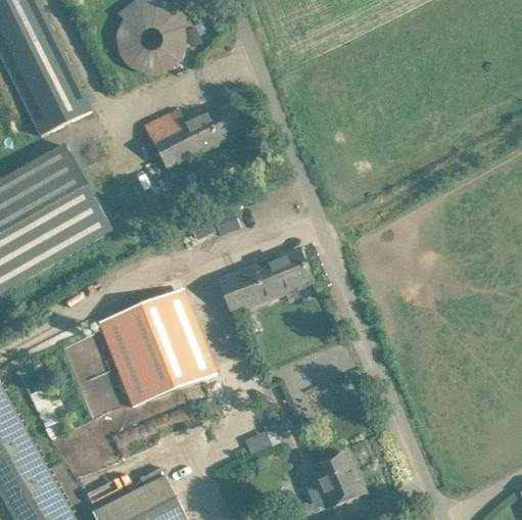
[(0,0),(0,55),(39,135),(45,132),(92,106),(39,0),(0,0)]
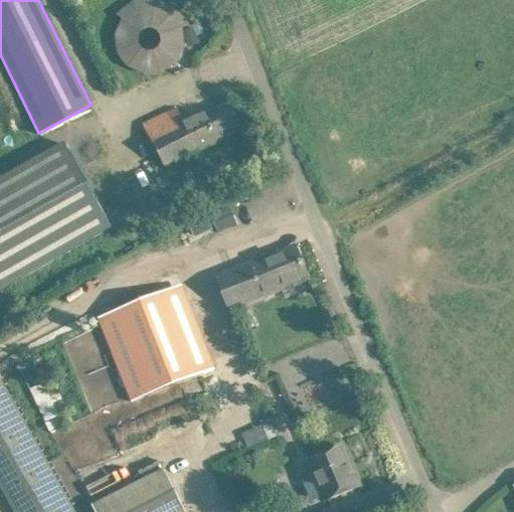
[(191,25),(180,30),(186,45),(197,40),(191,25)]
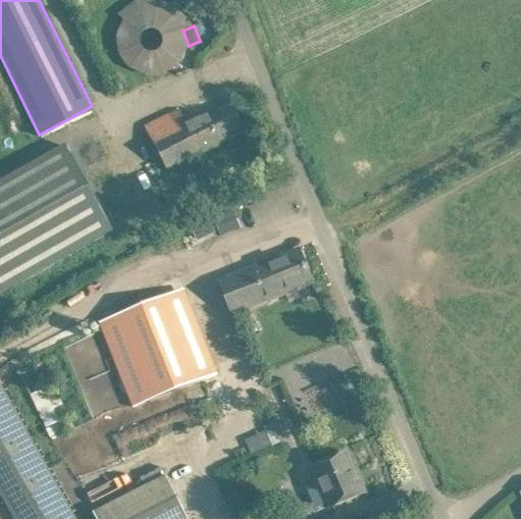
[(144,123),(163,166),(226,139),(245,131),(231,101),(186,123),(178,108),(160,116),(144,123)]
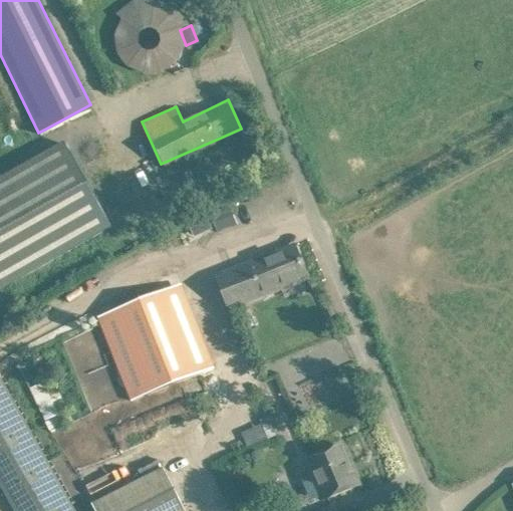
[(0,286),(109,225),(61,141),(0,176),(0,286)]
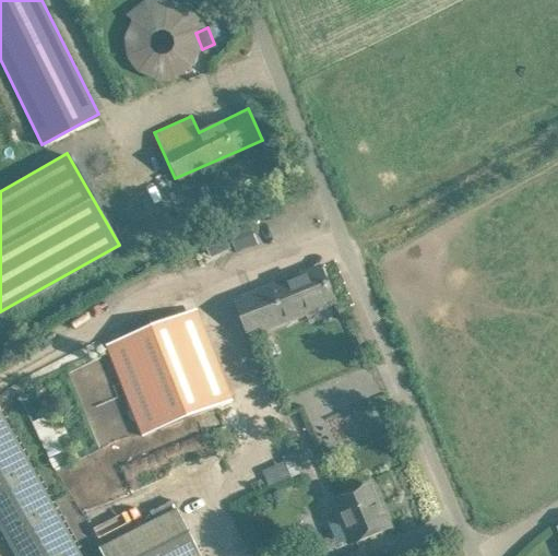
[(248,223),(227,231),(236,251),(256,244),(248,223)]
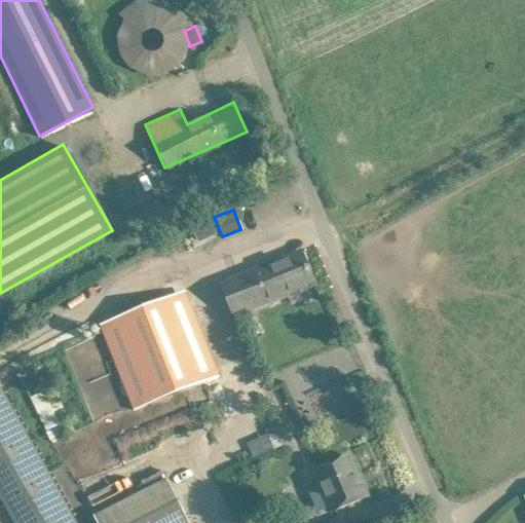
[(300,249),(220,282),(233,315),(313,284),(300,249)]
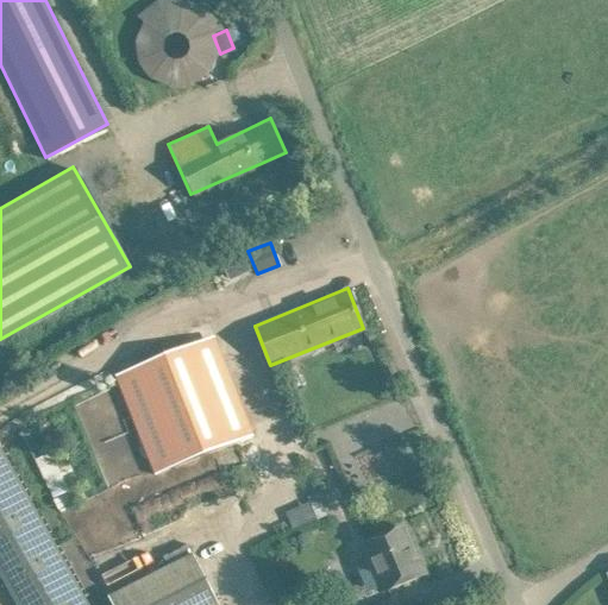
[(213,334),(114,373),(154,473),(254,434),(213,334)]
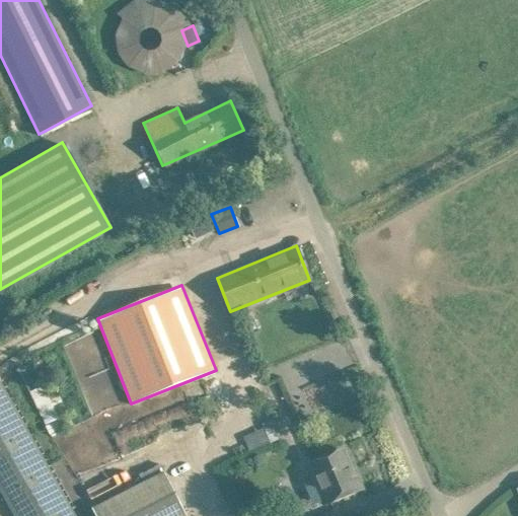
[(0,491),(14,515),(75,515),(0,381),(0,491)]
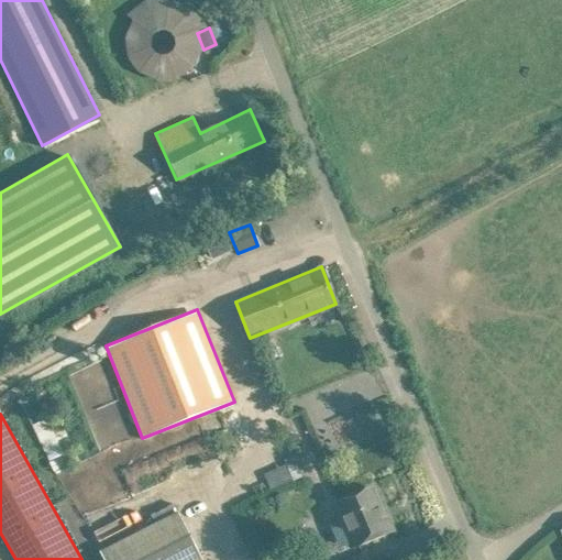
[(337,502),(355,546),(373,538),(393,529),(387,515),(384,517),(372,486),(351,495),(337,502)]
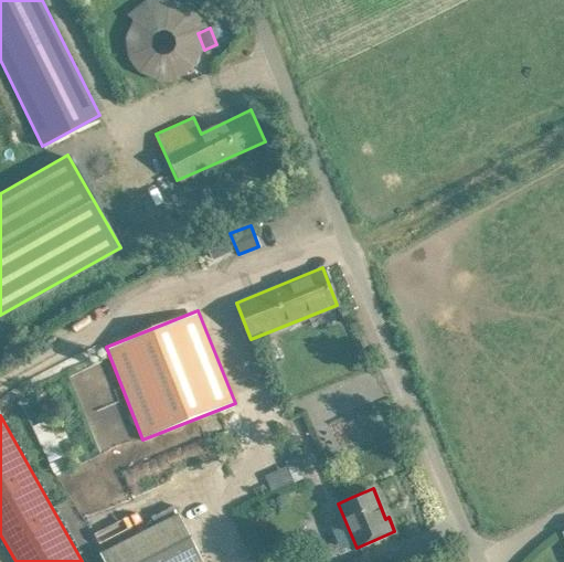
[(99,552),(104,561),(202,561),(180,512),(99,552)]
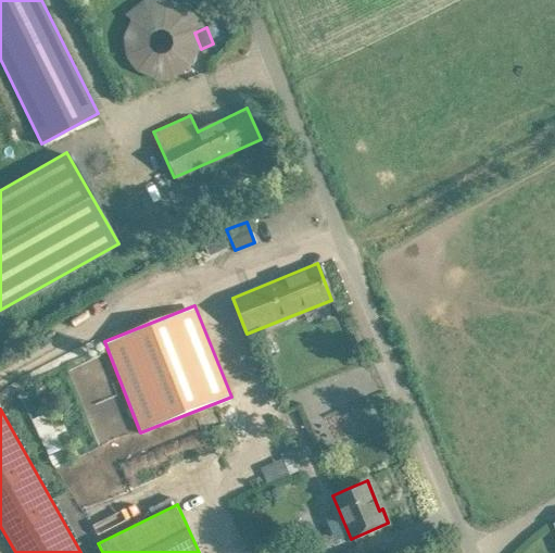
[(262,517),(263,505),(253,504),(251,515),(262,517)]
